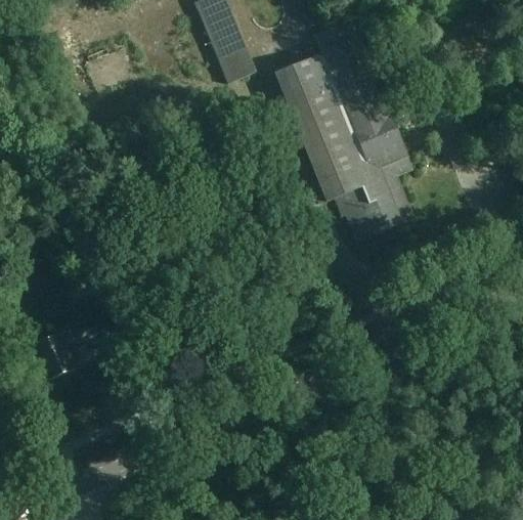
[(198,0),(193,2),(227,84),(256,71),(227,0),(198,0)]
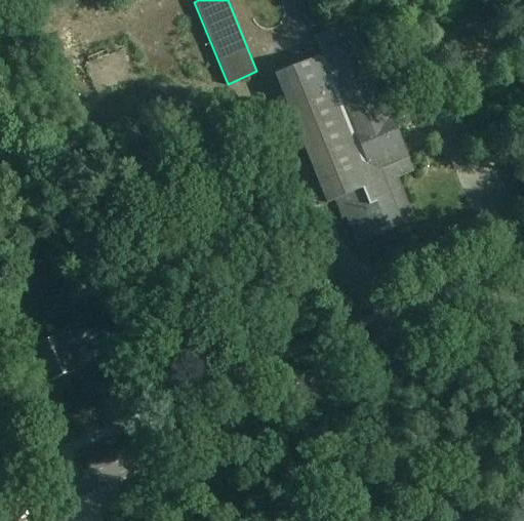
[(134,17),(151,12),(148,1),(131,7),(134,17)]
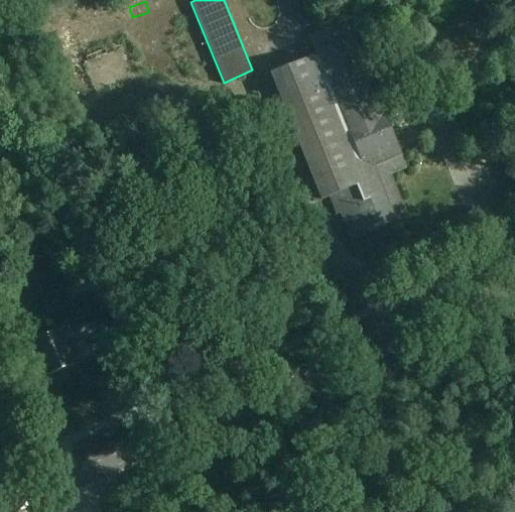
[(273,71),(324,197),(330,195),(337,213),(340,212),(350,237),(409,214),(392,171),(407,165),(387,115),(382,117),(366,76),(371,74),(356,37),(352,38),(345,20),(309,34),(317,52),(273,71)]
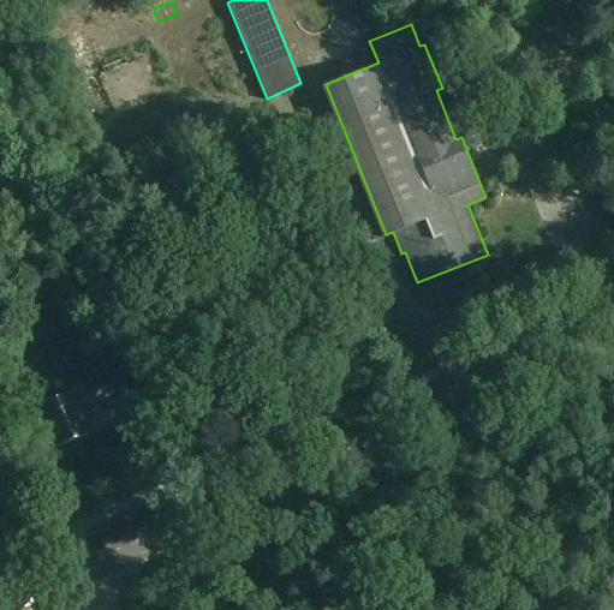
[(343,61),(347,75),(358,70),(353,57),(343,61)]
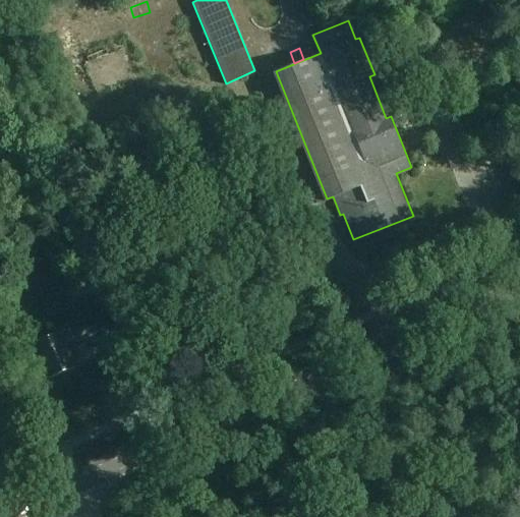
[(68,345),(107,329),(100,313),(33,343),(48,378),(76,364),(68,345)]
